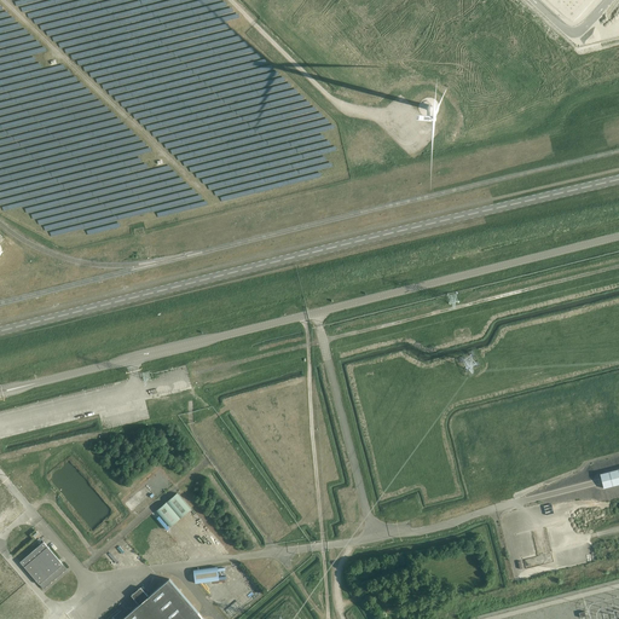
[(586,0),(562,0),(560,3),(573,15),(586,0)]
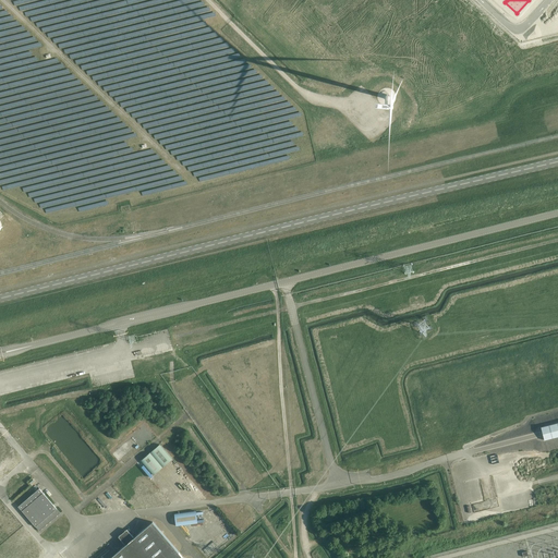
[(557,436),(557,423),(541,427),(544,440),(557,436)]
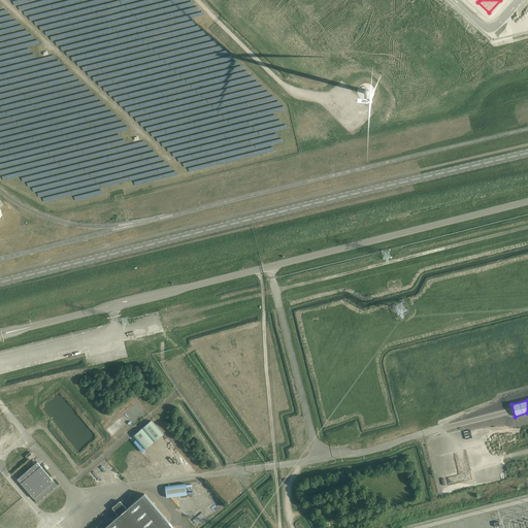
[(121,410),(104,426),(111,434),(120,426),(121,427),(129,420),(121,410)]
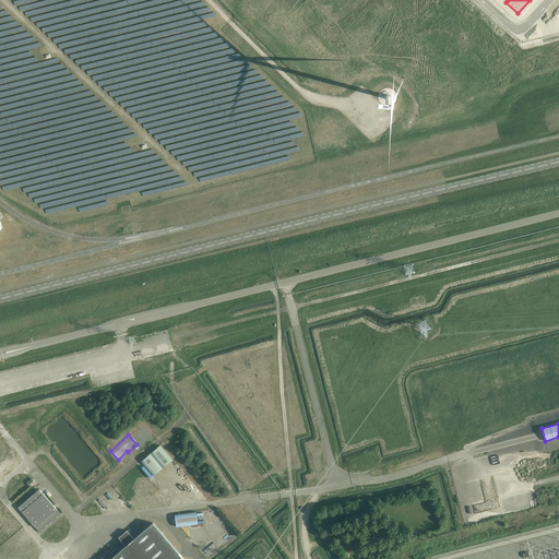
[(141,462),(154,476),(173,460),(159,445),(141,462)]
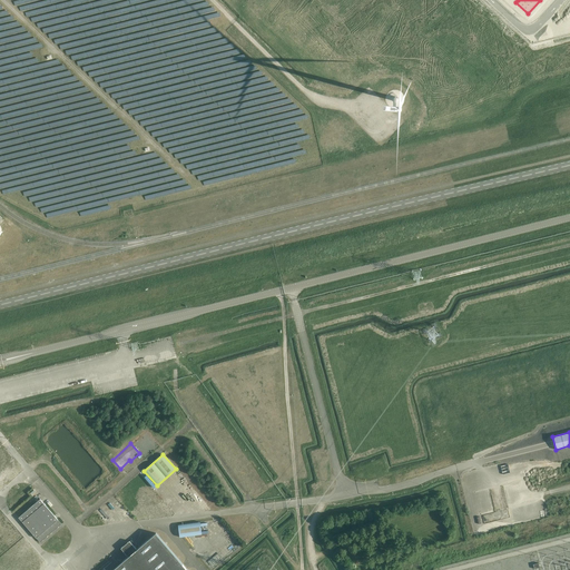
[(554,497),(537,499),(538,507),(556,503),(554,497)]
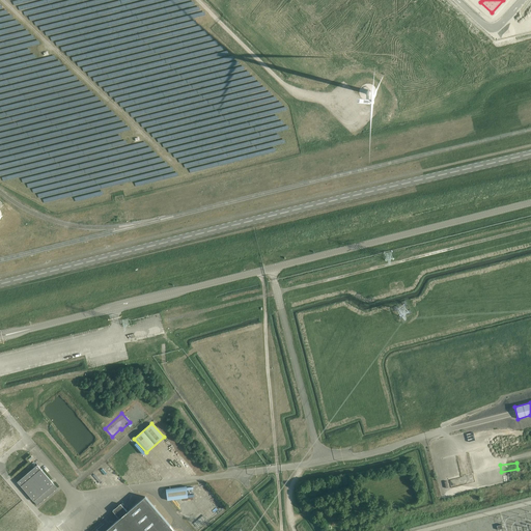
[(37,505),(57,488),(54,484),(37,465),(18,482),(37,505)]
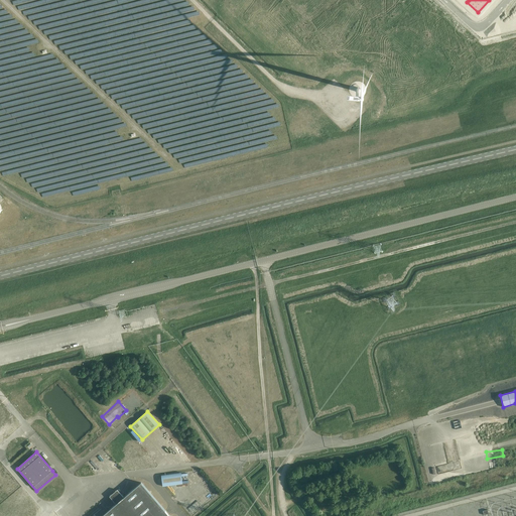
[(88,462),(96,471),(105,463),(97,454),(88,462)]
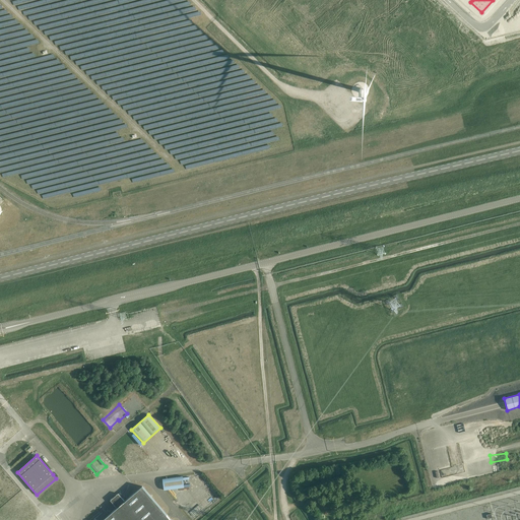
[(163,478),(164,490),(184,486),(183,476),(163,478)]
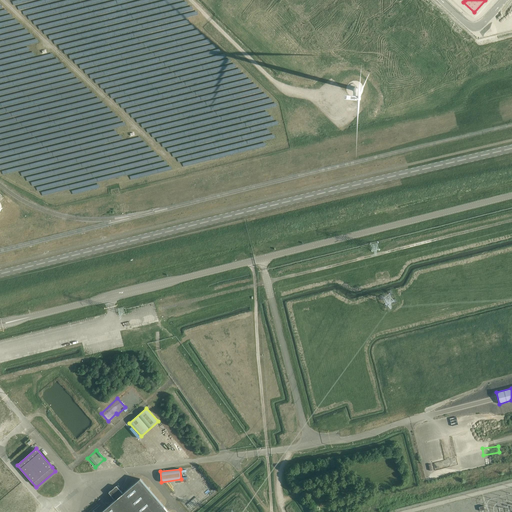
[(211,492),(217,487),(207,475),(201,480),(211,492)]
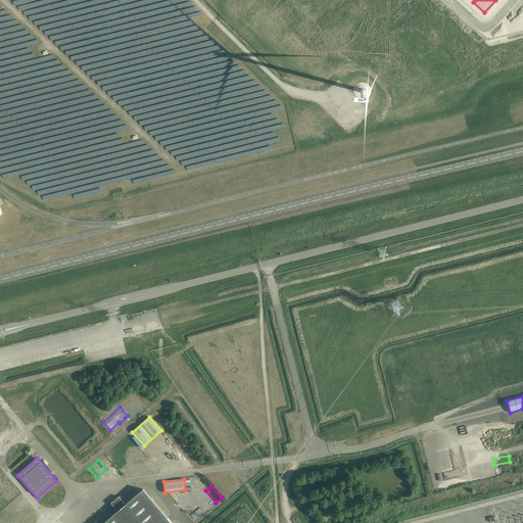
[(310,488),(302,492),(305,498),(313,494),(310,488)]
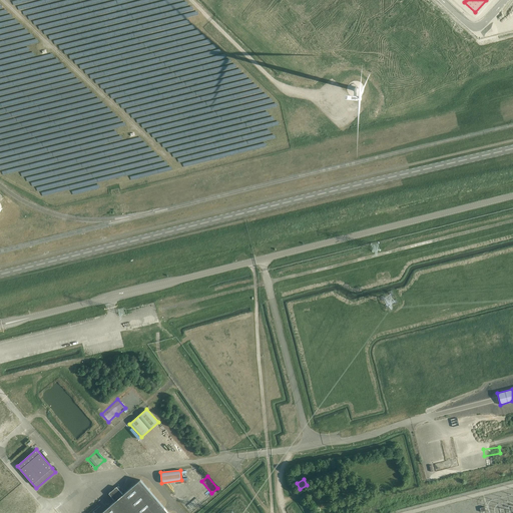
[(168,512),(140,480),(123,494),(116,487),(109,493),(115,501),(106,508),(101,502),(88,512),(168,512)]
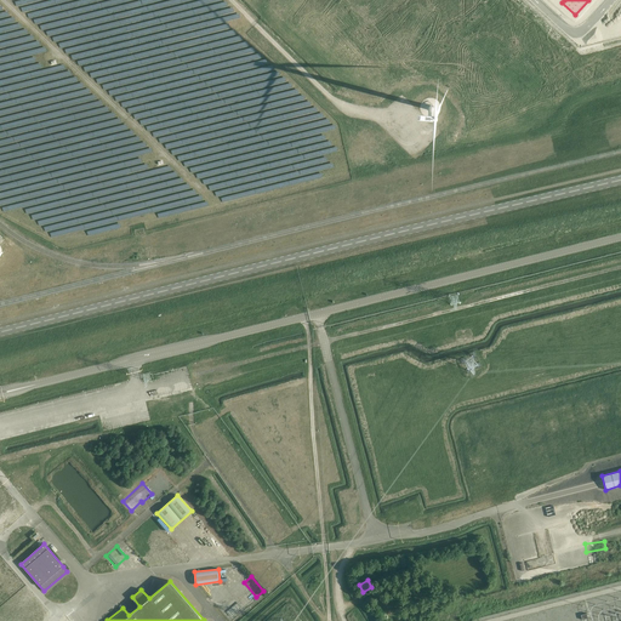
[(0,620),(11,620),(12,620),(29,620),(30,619),(27,616),(20,620),(15,614),(11,617),(6,620),(15,611),(13,609),(7,615),(4,615),(0,617),(0,620)]
